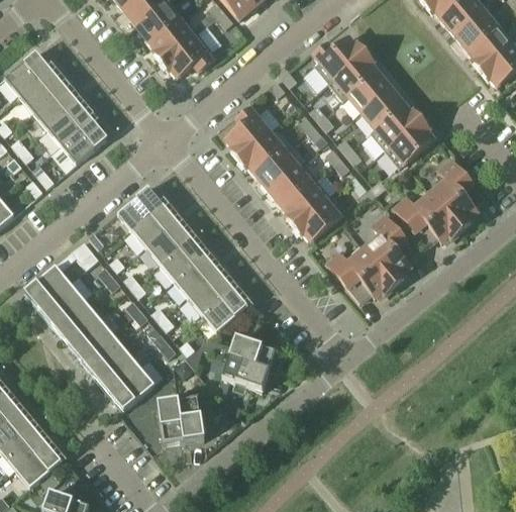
[(114,0),(122,10),(135,0),(114,0)]
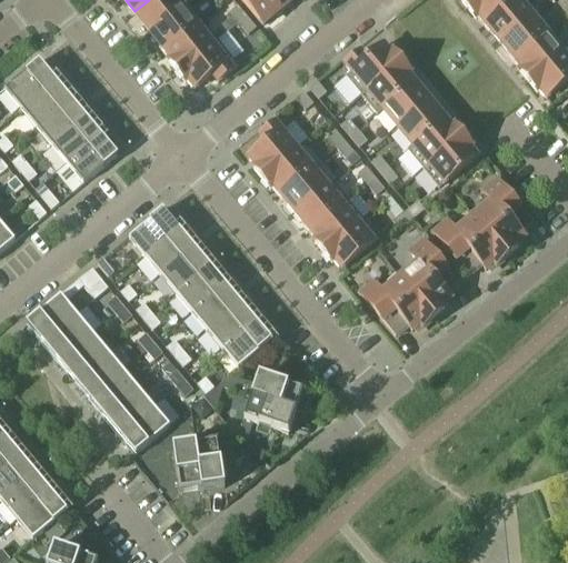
[(182,4),(179,0),(149,0),(135,11),(150,30),(182,4)]
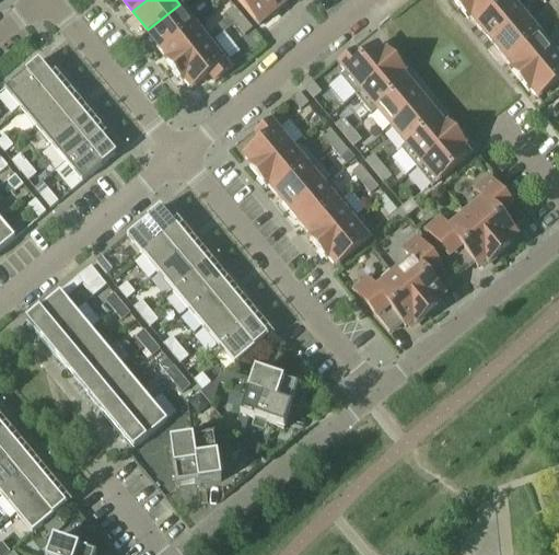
[(277,7),(271,0),(239,0),(258,23),(277,7)]
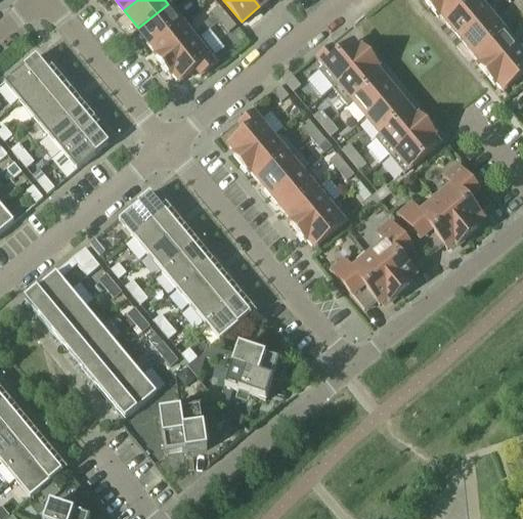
[(436,0),(430,5),(438,15),(440,13),(446,20),(470,0),(436,0)]
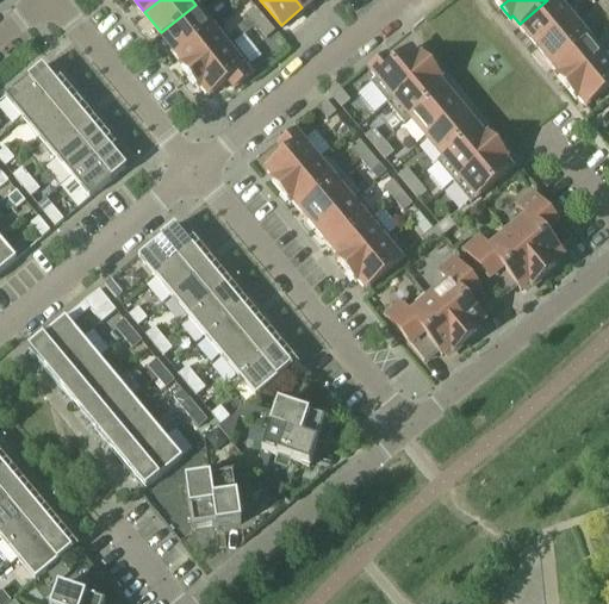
[(570,14),(559,0),(547,0),(520,24),(535,43),(570,14)]
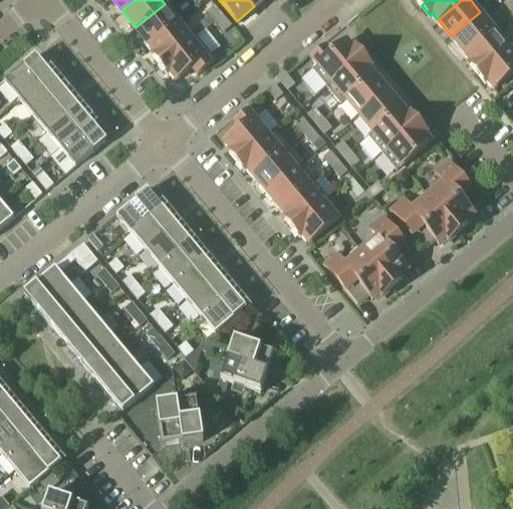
[(223,13),(215,3),(207,9),(216,19),(223,13)]
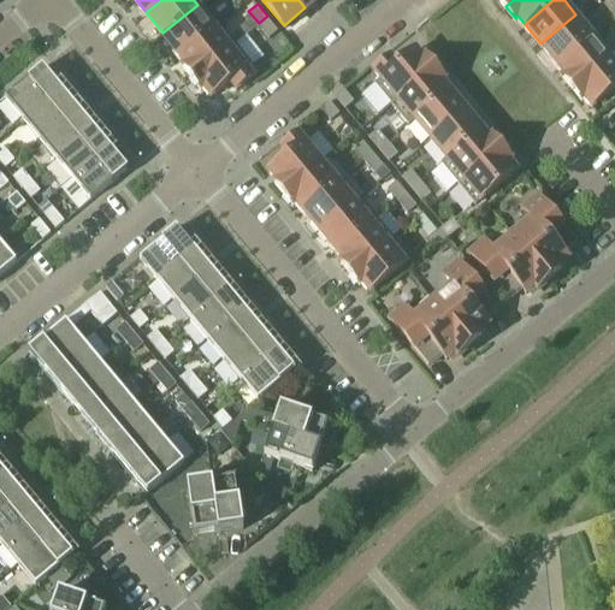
[(214,25),(197,5),(163,33),(178,52),(214,25)]
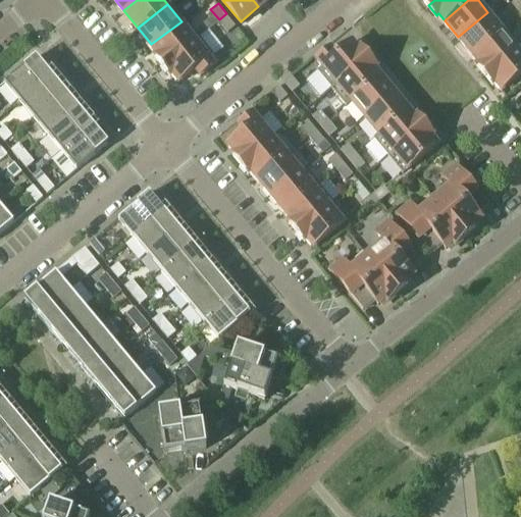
[(502,29),(487,12),(458,37),(472,53),(502,29)]
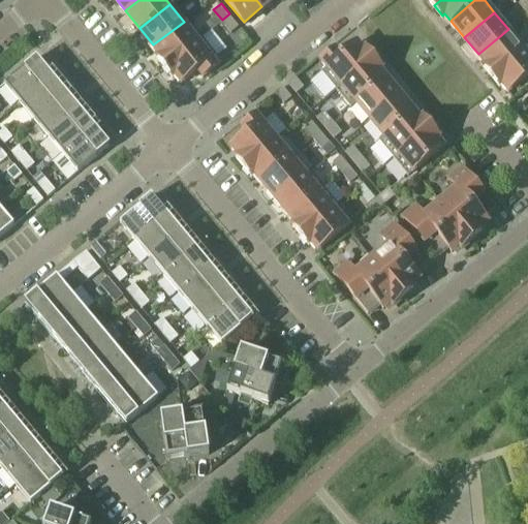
[(238,24),(229,13),(222,20),(230,30),(238,24)]
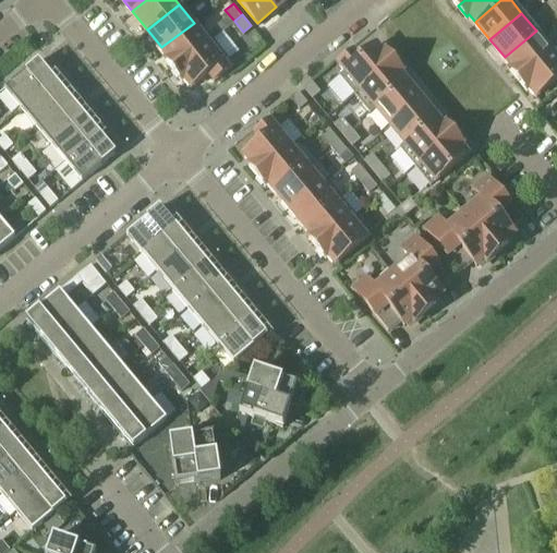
[(208,40),(194,23),(161,47),(168,56),(166,57),(173,68),(214,37),(213,36),(208,40)]
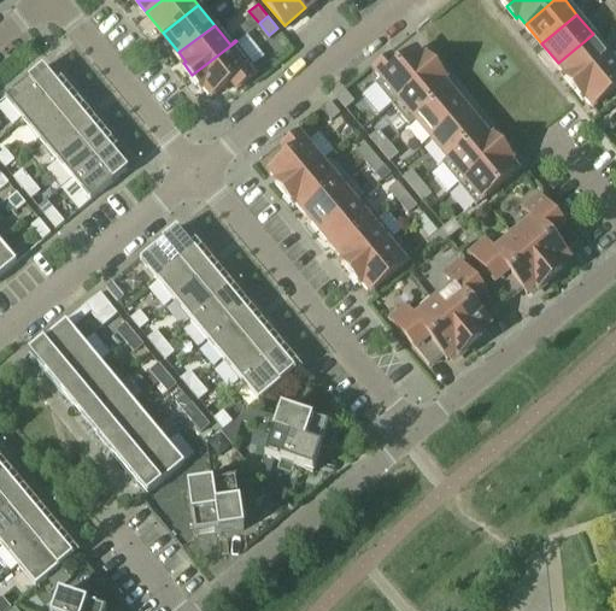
[(609,53),(593,34),(558,63),(565,72),(563,75),(572,84),(609,53)]
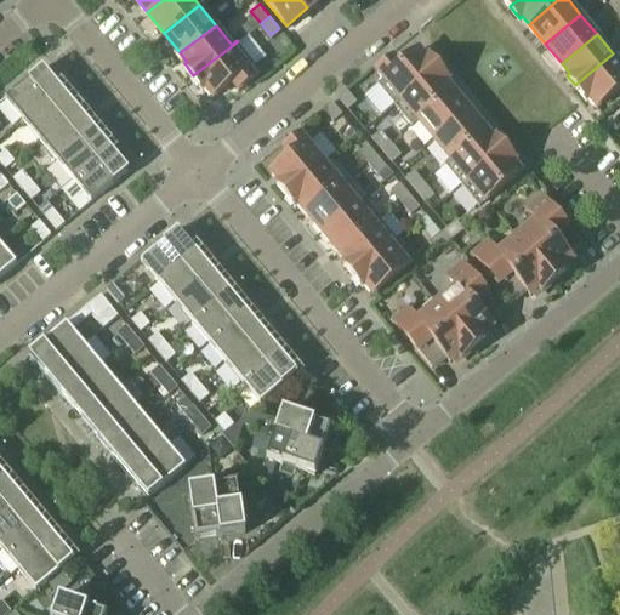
[(255,63),(238,41),(193,75),(203,87),(205,85),(212,95),(232,80),(238,89),(255,75),(249,67),(255,63)]
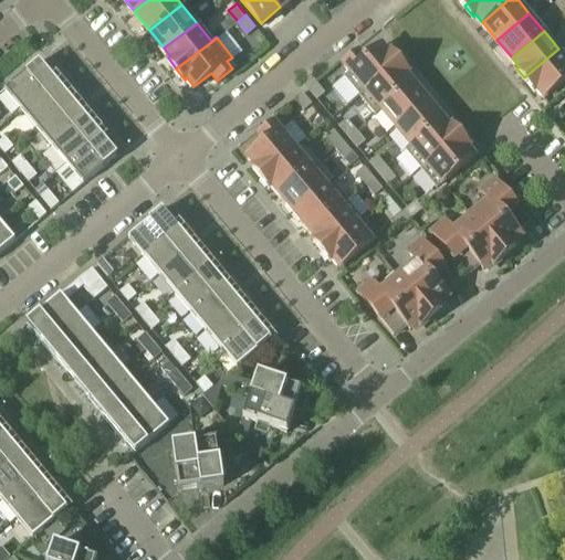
[(399,60),(390,50),(388,51),(382,43),(364,57),(358,50),(343,62),(348,70),(344,74),(359,93),(399,60)]
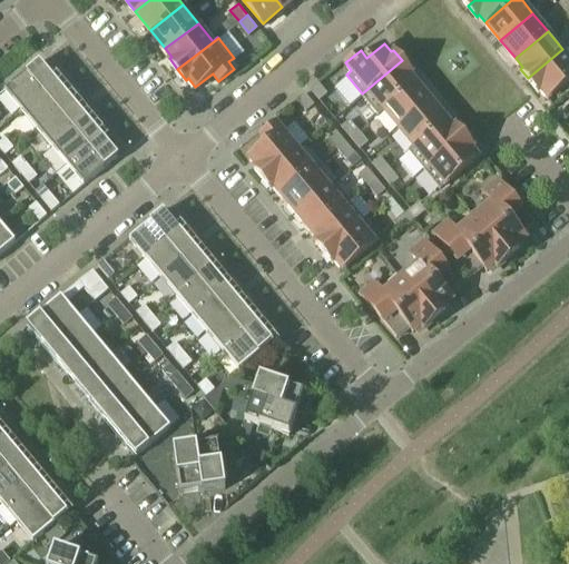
[(568,57),(562,49),(528,78),(538,90),(540,88),(548,97),(568,79),(568,57)]
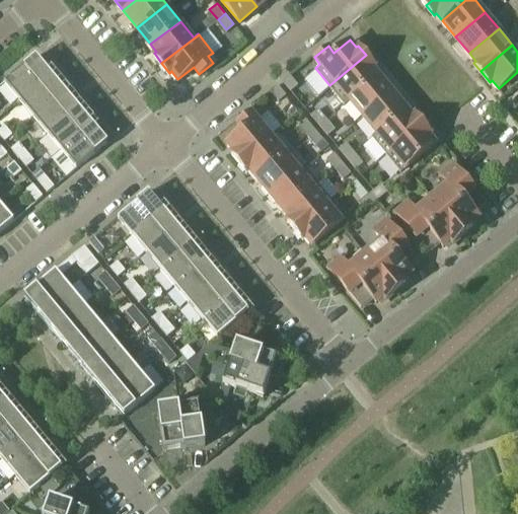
[(51,72),(37,54),(5,80),(19,97),(51,72)]
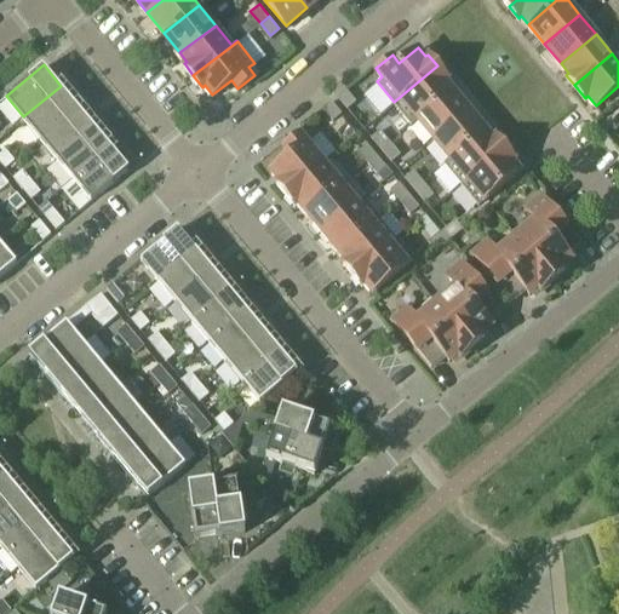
[(447,78),(437,66),(394,102),(411,122),(452,89),(445,79),(447,78)]
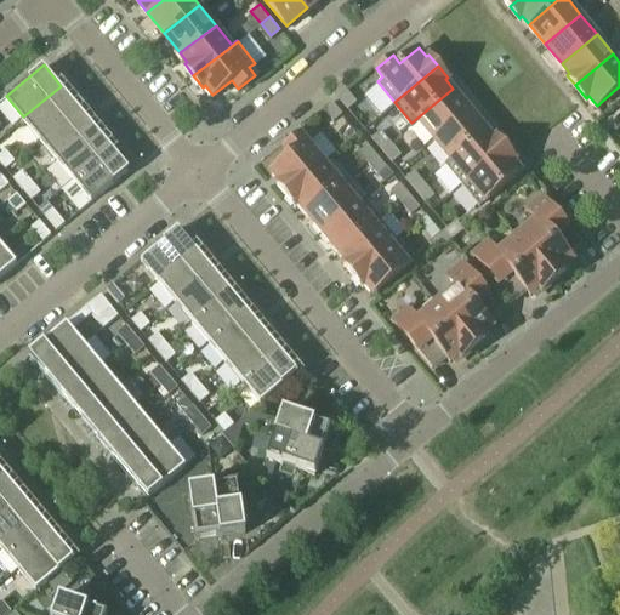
[(78,106),(61,86),(23,117),(40,137),(78,106)]
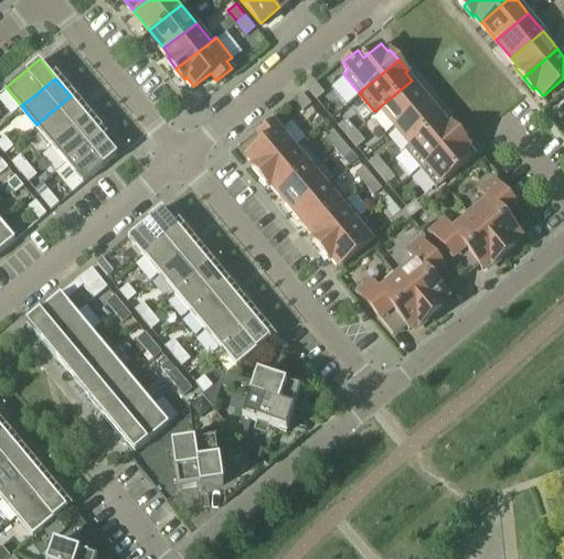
[(325,89),(316,79),(307,86),(316,97),(325,89)]
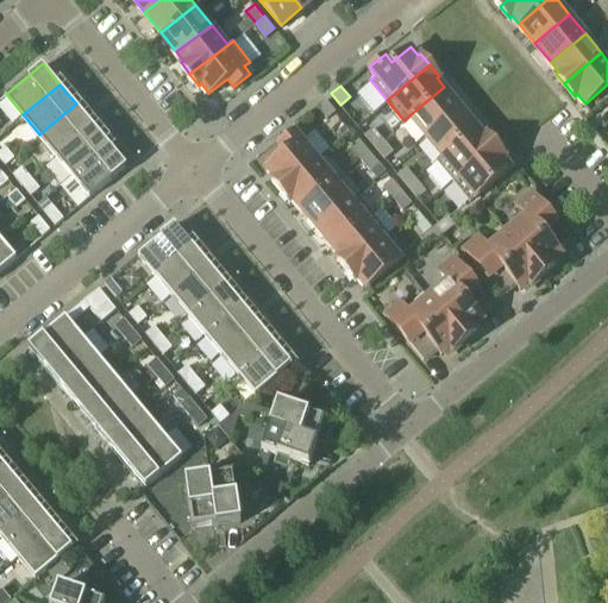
[(461,106),(444,87),(403,120),(405,120),(409,117),(425,134),(461,106)]
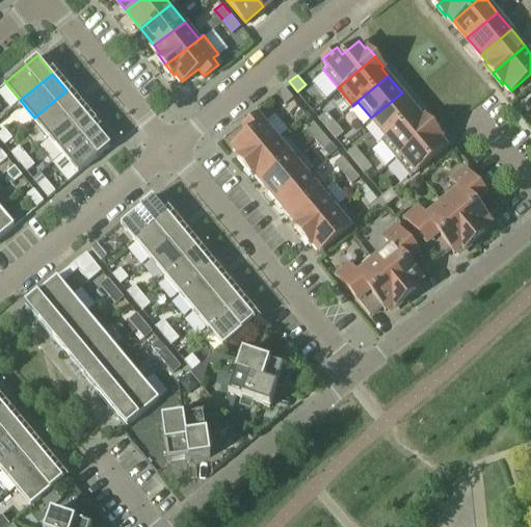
[(285,85),(276,91),(286,101),(293,95),(285,85)]
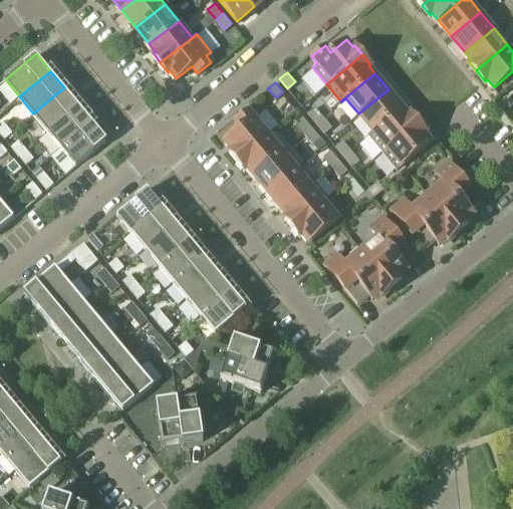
[(78,104),(64,87),(33,113),(47,130),(78,104)]
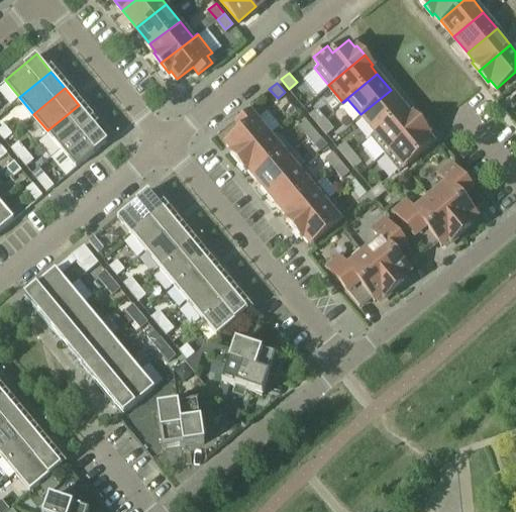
[(405,107),(391,90),(360,114),(375,130),(370,134),(371,135),(405,107)]
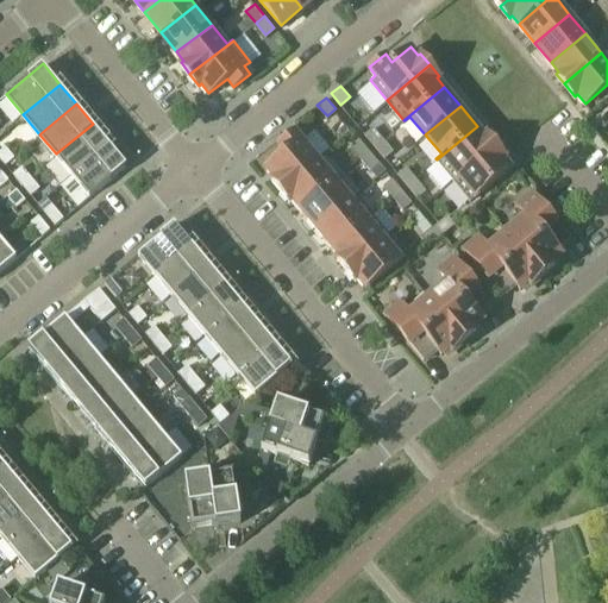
[(108,143),(93,124),(56,154),(73,174),(108,143)]
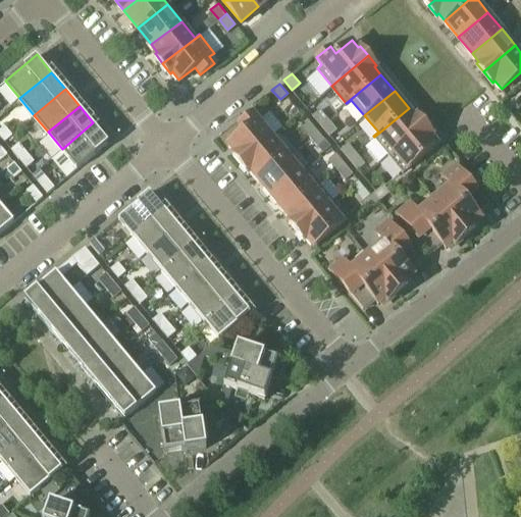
[(328,117),(319,107),(312,113),(320,123),(328,117)]
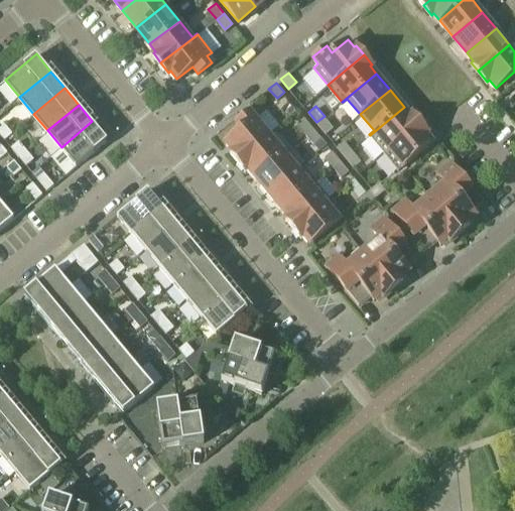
[(419,122),(412,112),(409,114),(404,107),(370,135),(384,151),(419,122)]
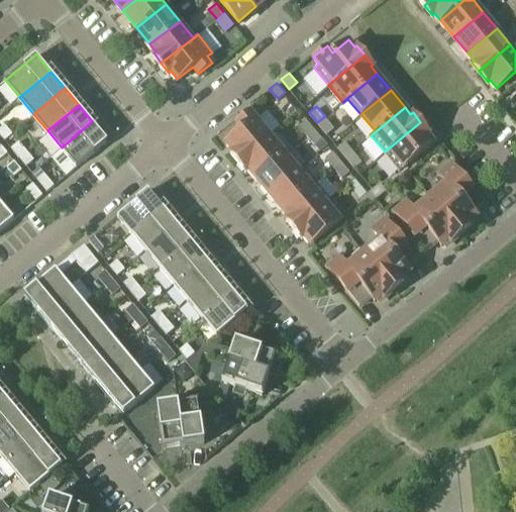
[(270,134),(249,110),(236,121),(241,128),(225,141),(232,148),(230,150),(237,161),(270,134)]
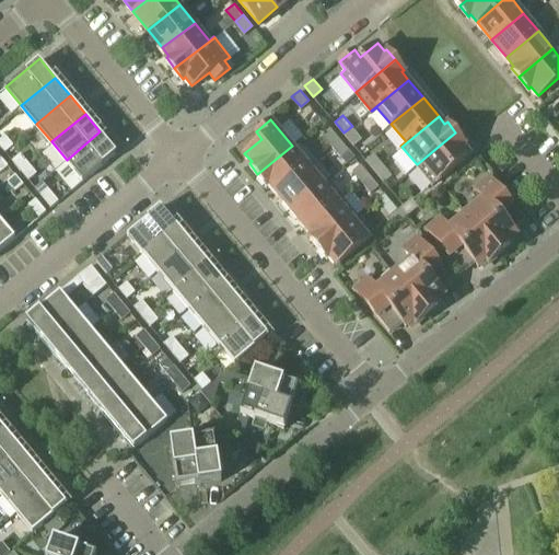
[(339,137),(329,126),(322,133),(332,143),(339,137)]
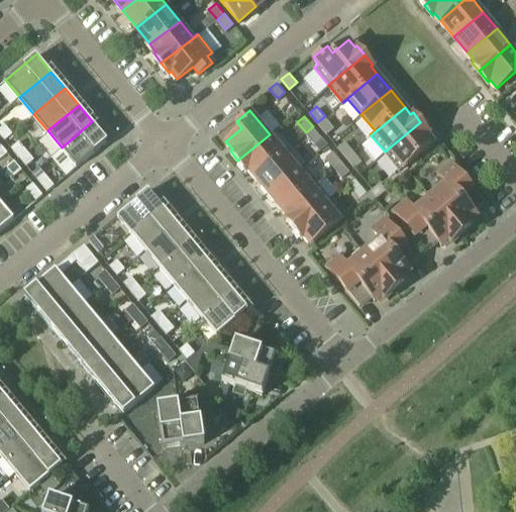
[(317,122),(326,132),(333,126),(325,116),(317,122)]
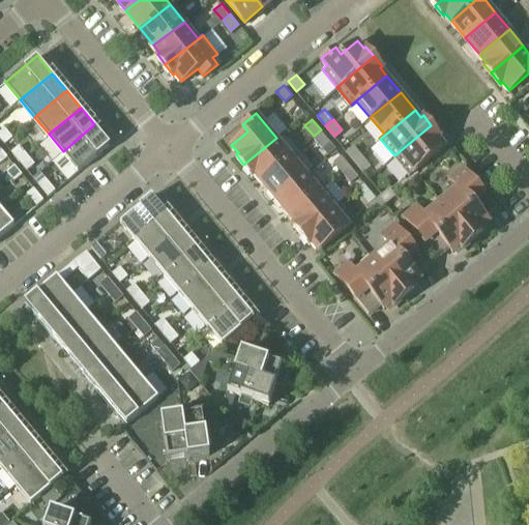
[(63,151),(78,169),(110,143),(94,124),(63,151)]
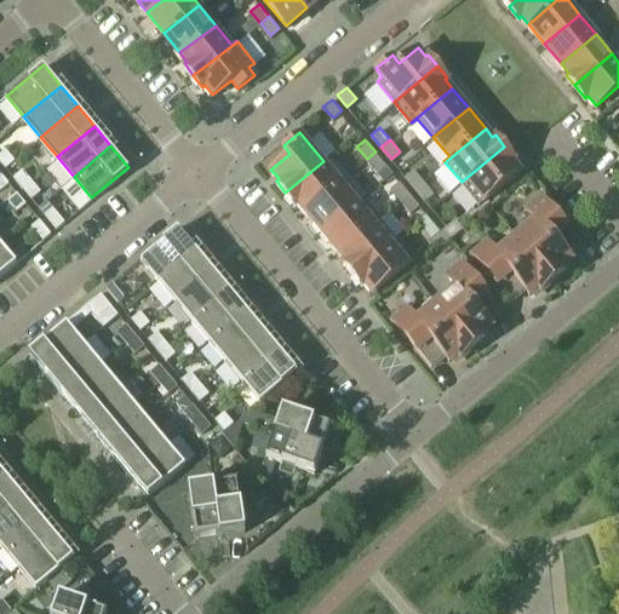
[(0,158),(6,166),(16,158),(6,147),(0,151),(0,158)]
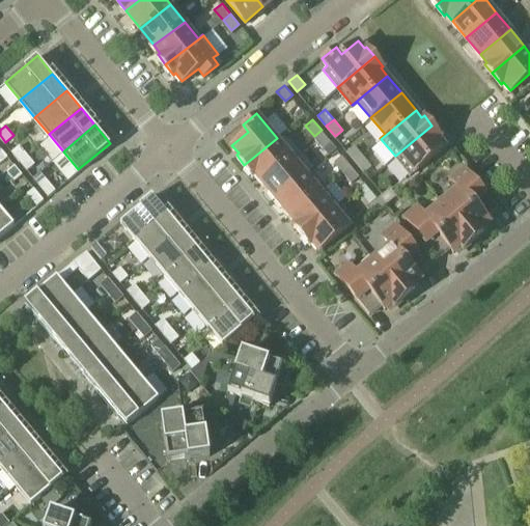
[(440,135),(431,126),(395,156),(410,174),(445,145),(438,137),(440,135)]
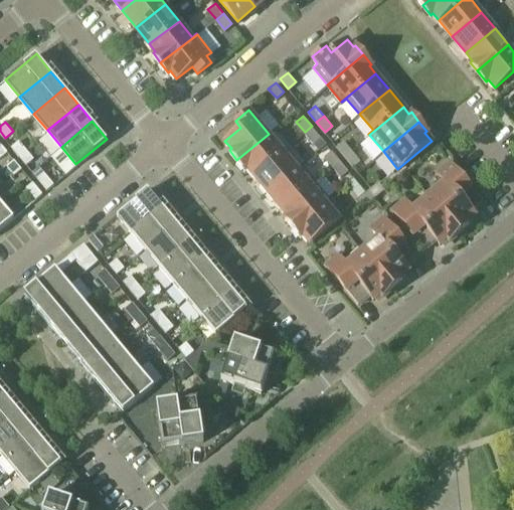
[(313,142),(320,136),(312,126),(305,132),(313,142)]
